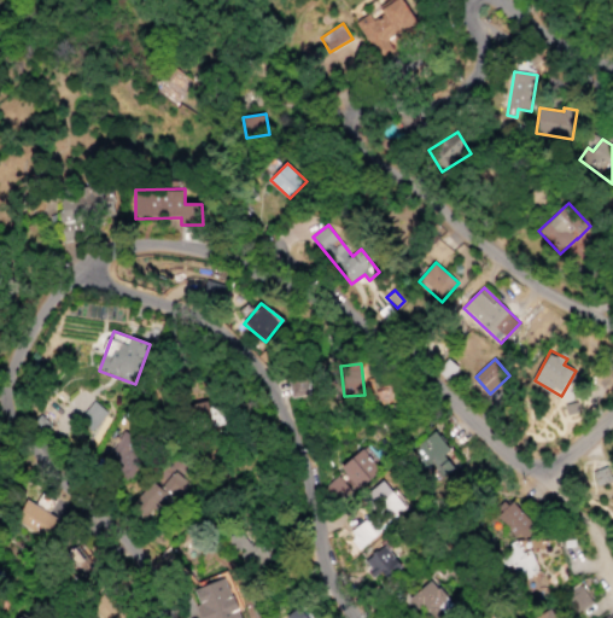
[(311,395),(310,377),(290,380),(292,397),(311,395)]
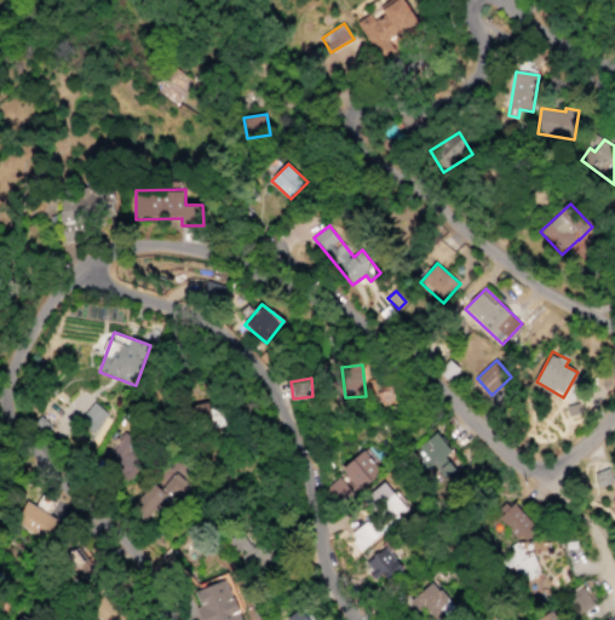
[(109,414),(95,402),(80,422),(96,432),(109,414)]
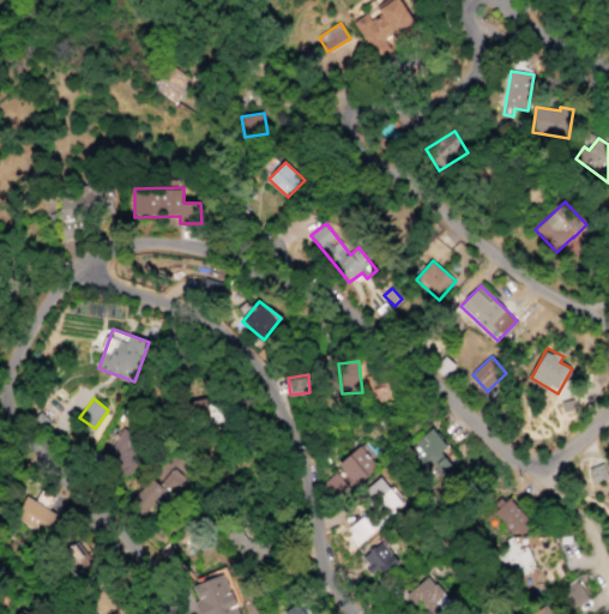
[(436,479),(458,458),(432,428),(410,449),(436,479)]
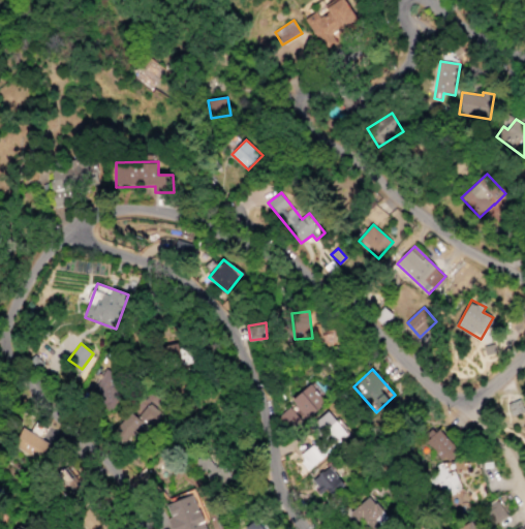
[(114,409),(127,380),(104,370),(91,399),(114,409)]
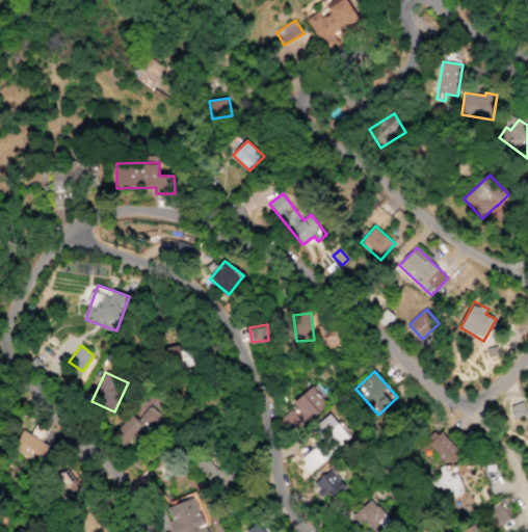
[(292,402),(307,422),(328,406),(314,387),(292,402)]
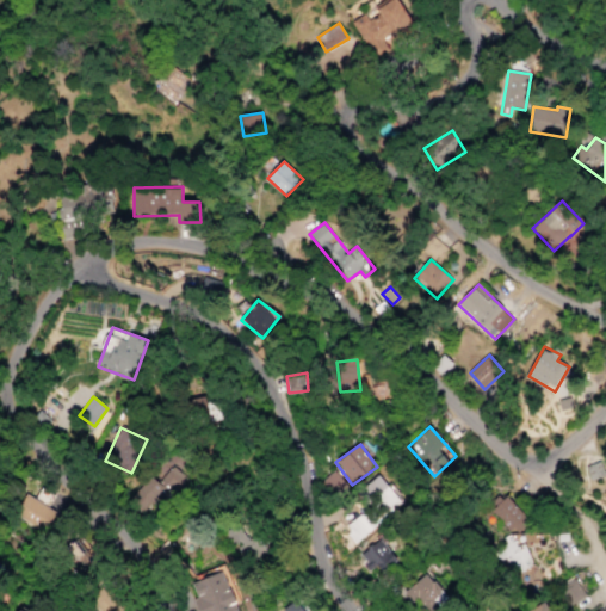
[(605,473),(601,462),(587,467),(592,480),(605,476),(605,473)]
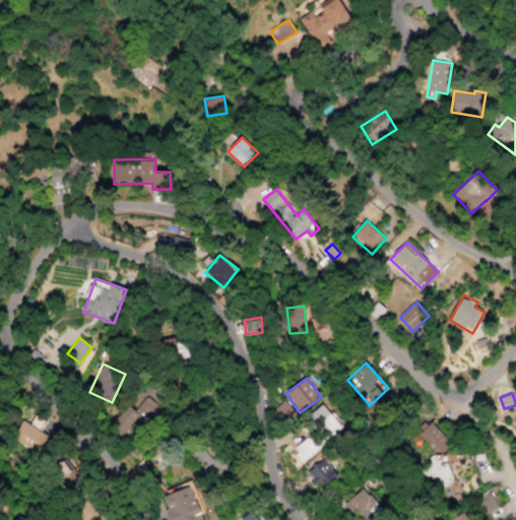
[(137,410),(127,404),(112,428),(126,437),(134,425),(143,432),(160,405),(146,396),(137,410)]
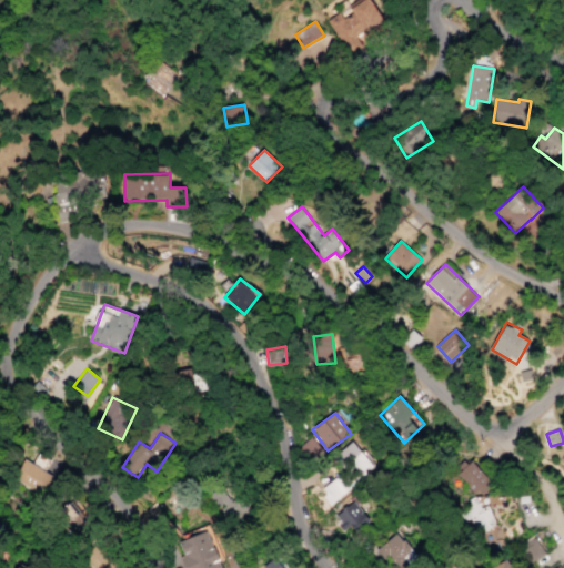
[(325,453),(313,437),(301,447),(313,462),(325,453)]
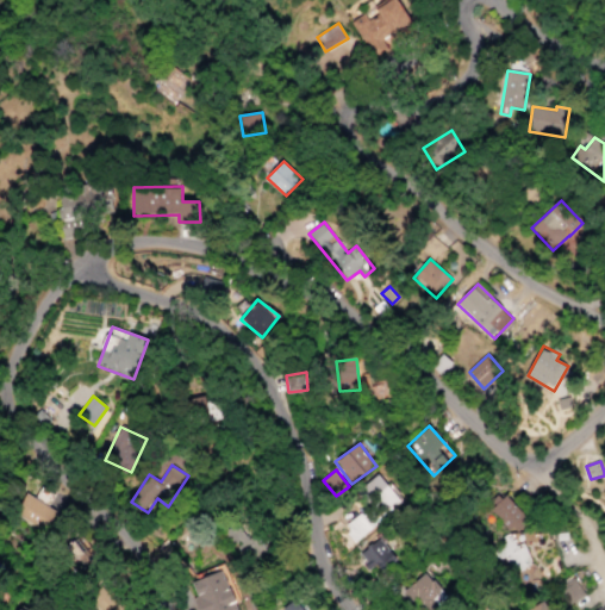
[(381,516),(400,499),(378,474),(360,491),(381,516)]
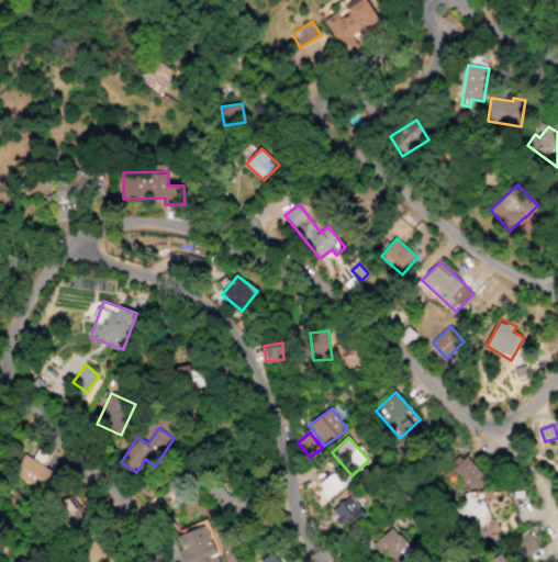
[(487,479),(462,453),(449,465),(473,492),(487,479)]
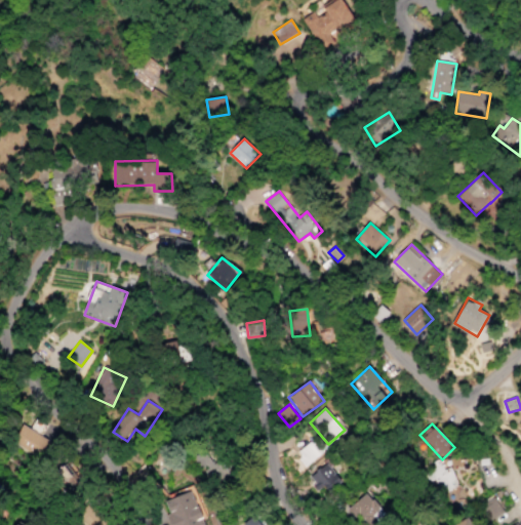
[(13,444),(42,456),(50,438),(22,427),(13,444)]
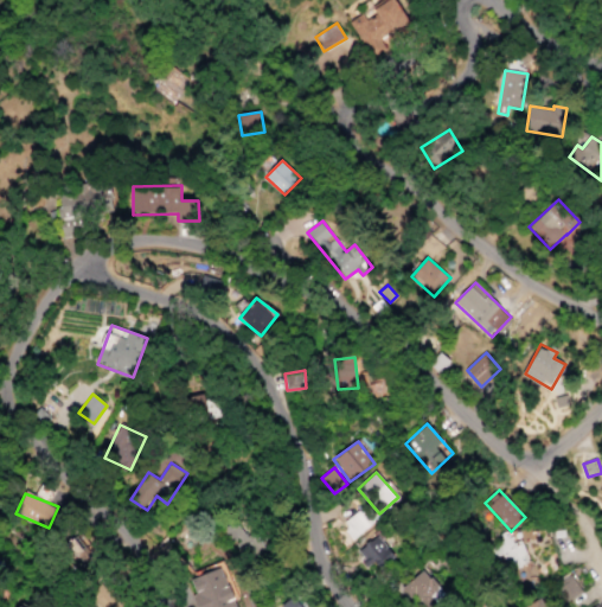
[(344,522),(354,538),(376,524),(365,508),(344,522)]
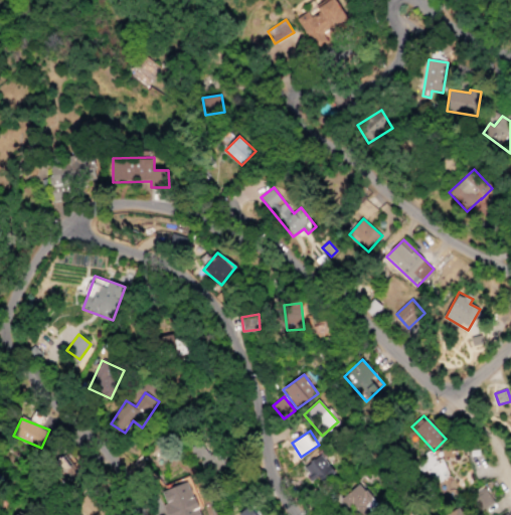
[(230,471),(216,452),(211,456),(201,442),(190,450),(214,482),(230,471)]
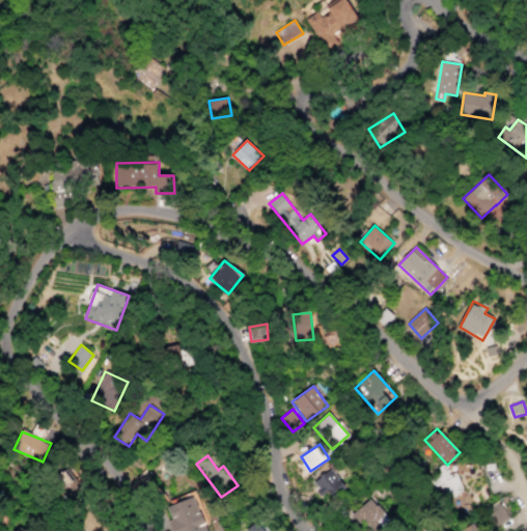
[(344,486),(333,469),(313,481),(325,500),(344,486)]
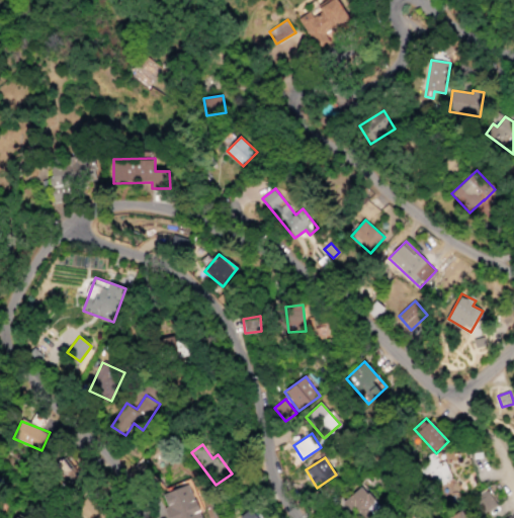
[(439,463),(437,457),(420,464),(425,475),(432,471),(438,486),(453,480),(445,460),(439,463)]
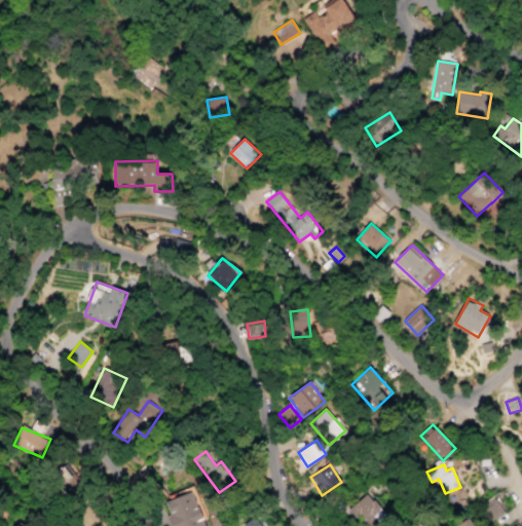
[(164,502),(172,525),(206,525),(193,492),(164,502)]
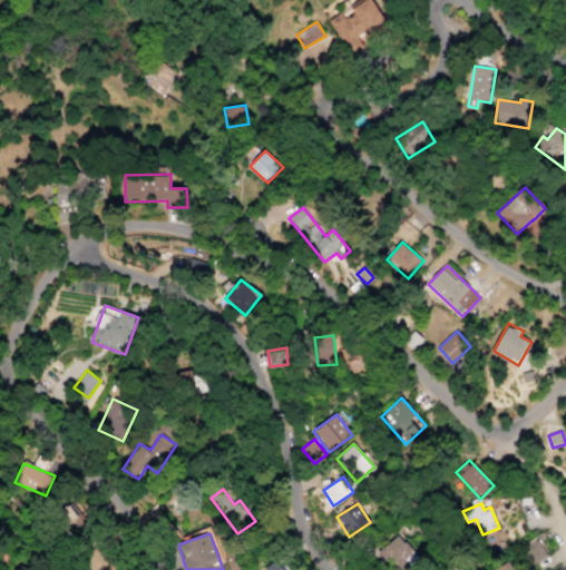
[(405,569),(419,558),(399,534),(380,551),(397,569),(405,569)]
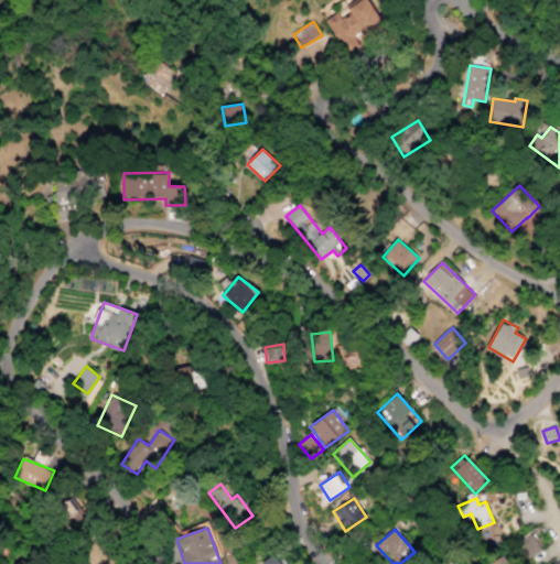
[(542,551),(532,533),(520,539),(530,557),(542,551)]
